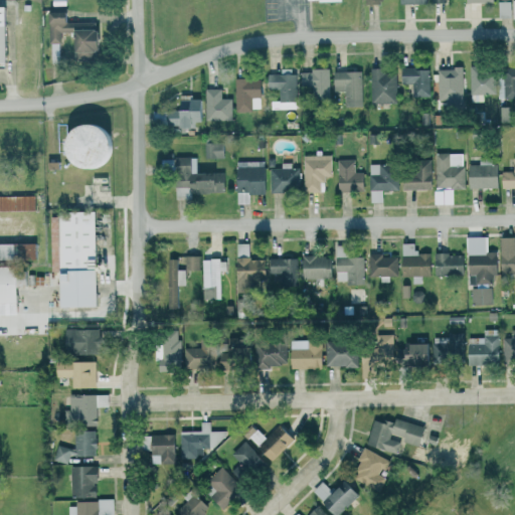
[(495,13),(507,14),(507,1),(495,0),(495,13)]
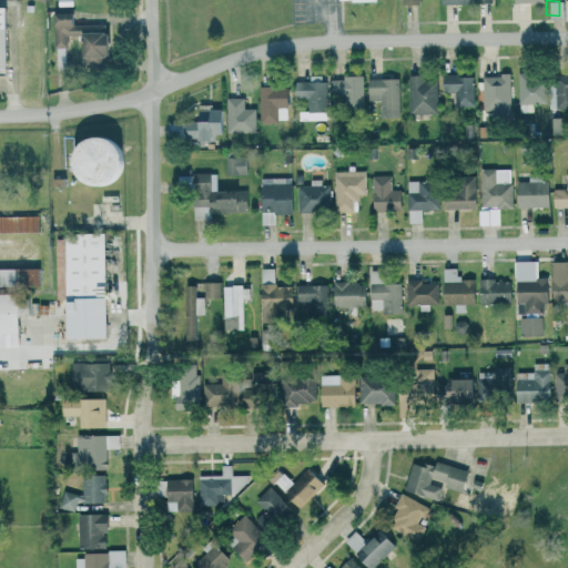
[(10,7),(0,6),(0,69),(11,69),(10,7)]
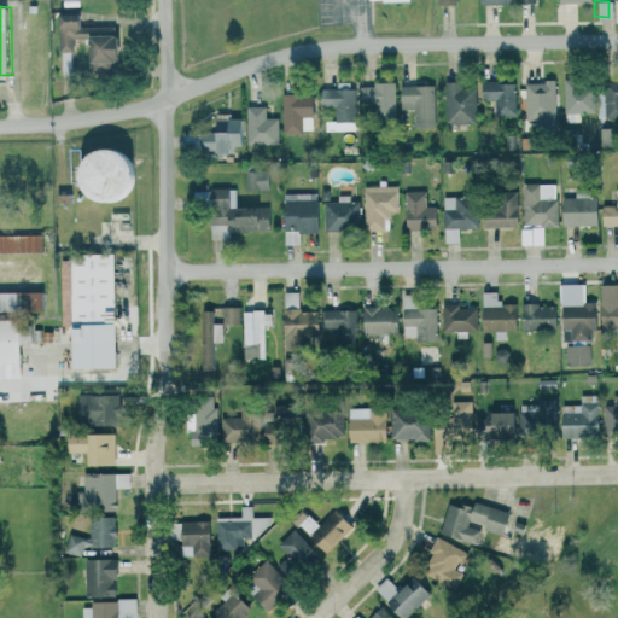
[(62,51),(75,51),(75,38),(92,38),(92,70),(117,71),(117,60),(123,62),(124,35),(110,35),(110,27),(85,25),(86,13),(63,13),(62,51)]
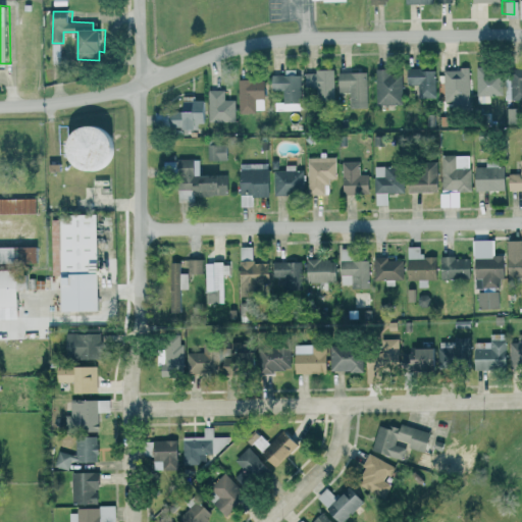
[(521,99),(521,82),(521,65),(521,68),(509,68),(509,99),(521,99)]
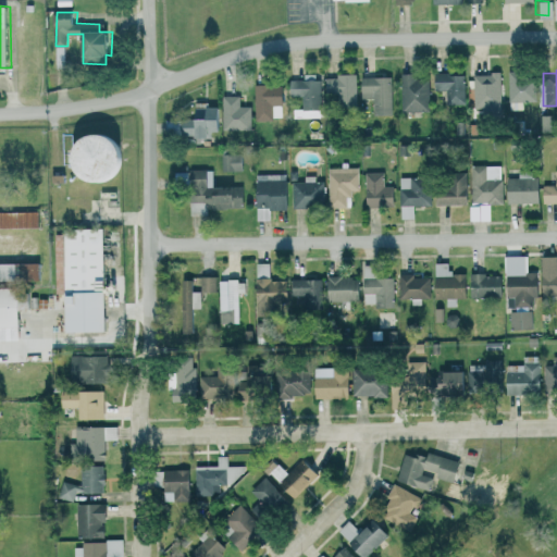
[(465,104),(463,73),(431,74),(431,89),(444,89),(444,104),(465,104)]
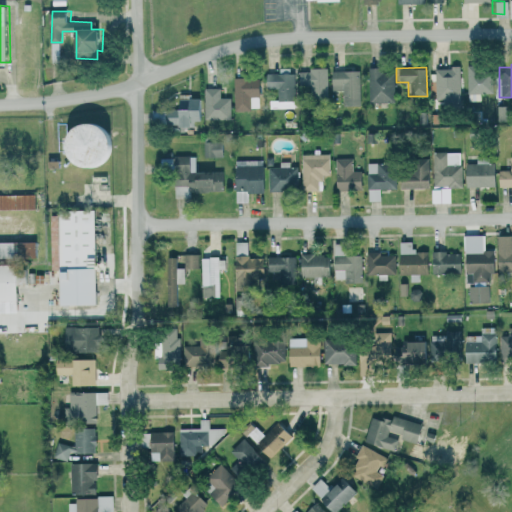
[(434,68),(435,102),(459,101),(458,67),(434,68)]
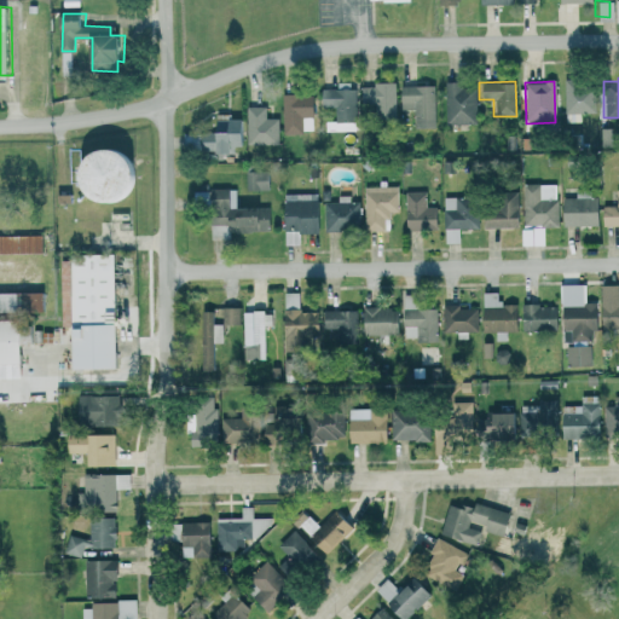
[(372,105),(372,115),(393,116),(393,85),(358,84),(358,104),(372,105)]
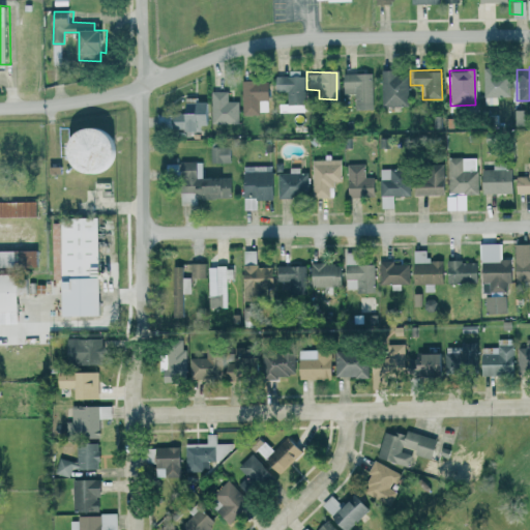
[(406,107),(405,71),(379,71),(380,107),(406,107)]
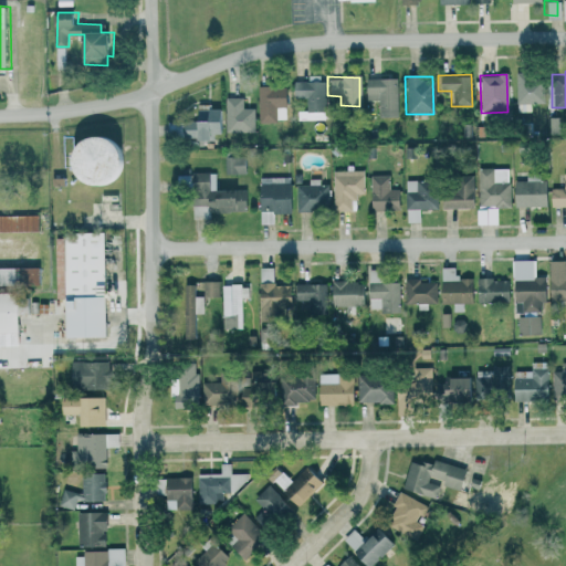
[(515,111),(530,112),(531,102),(542,102),(542,77),(516,76),(515,111)]
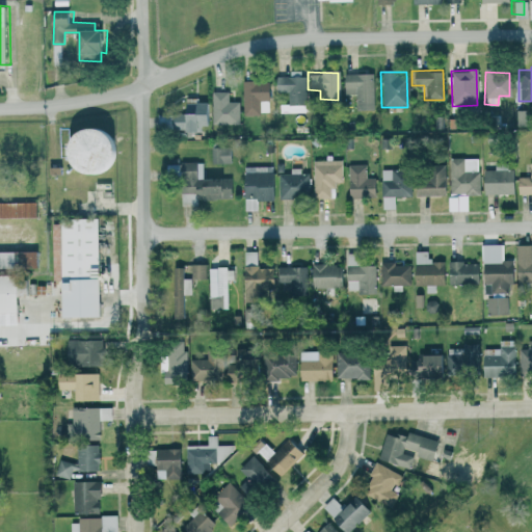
[(371,73),(341,74),(342,95),(354,94),(354,110),(372,109),(371,73)]
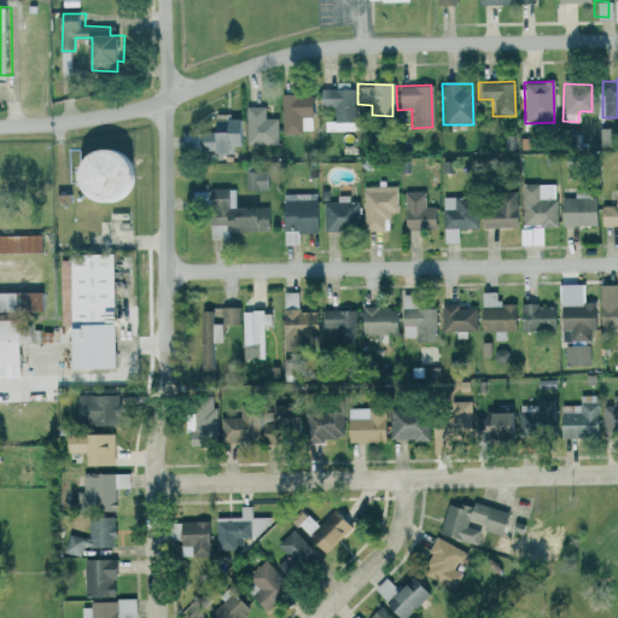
[(322,130),(354,130),(354,88),(318,88),(318,108),(332,108),(332,121),(322,121),(322,130)]
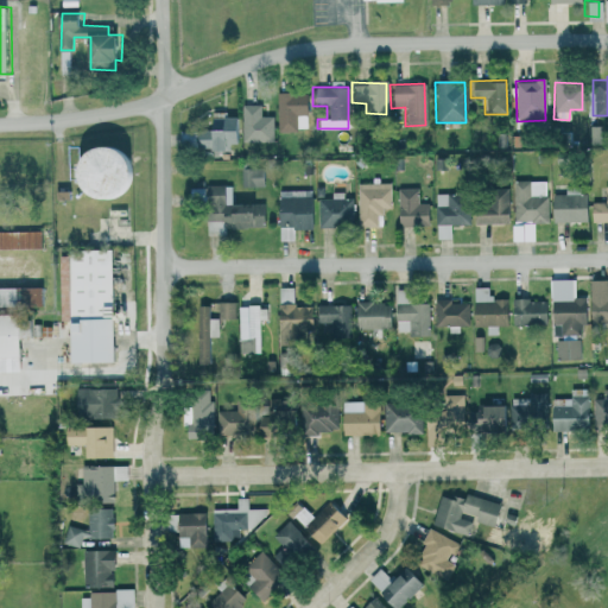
[(282,130),(304,130),(303,92),(280,92),(282,130)]
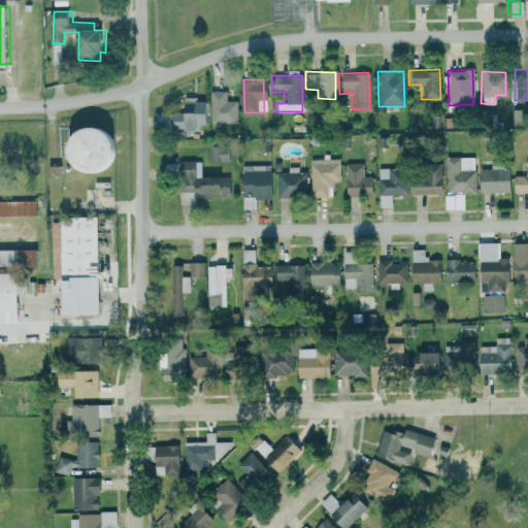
[(212,123),(239,123),(239,101),(229,101),(229,91),(212,90),(212,123)]
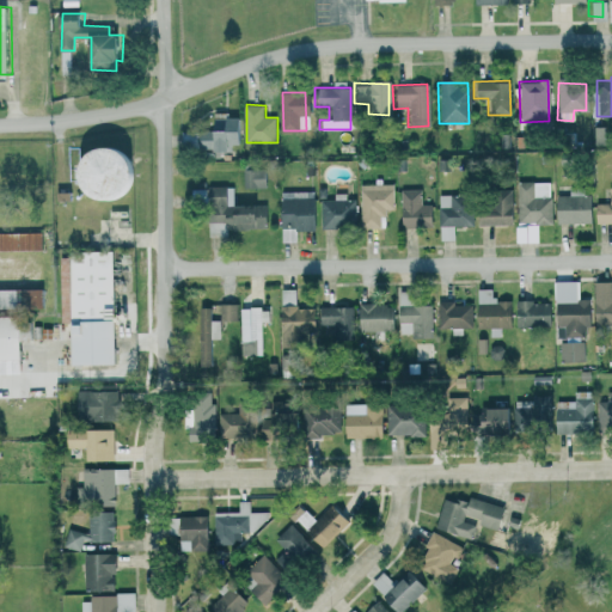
[(244,117),(231,117),(231,111),(215,112),(216,130),(202,130),(203,151),(234,150),(234,145),(245,144),(244,117)]
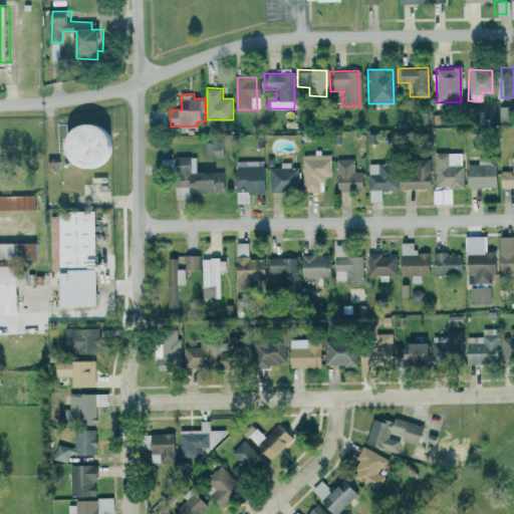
[(116,123),(70,122),(69,164),(114,166),(116,123)]
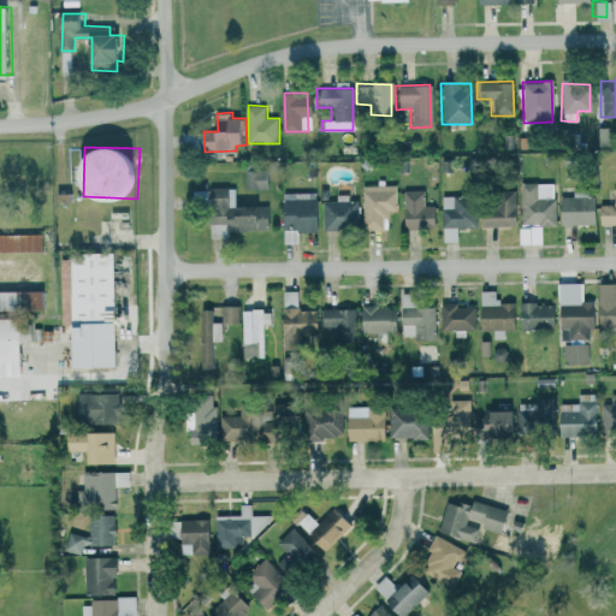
[(247,187),(270,187),(270,170),(247,170),(247,187)]
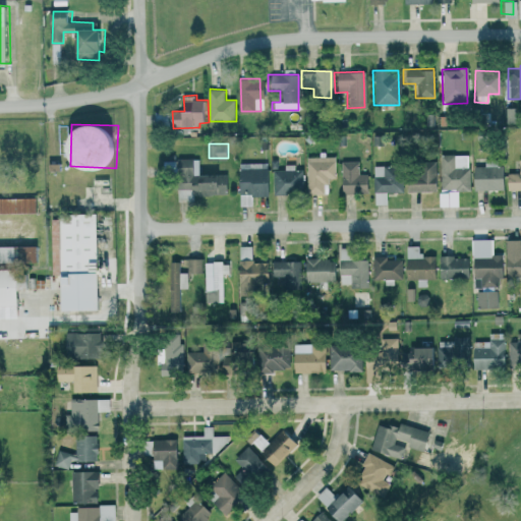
[(439,155),(438,188),(466,189),(467,156),(439,155)]
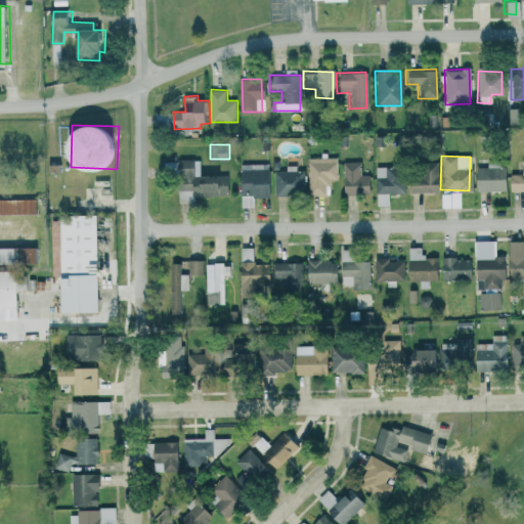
[(335,157),(306,158),(307,195),(324,194),(324,178),(336,178),(335,157)]
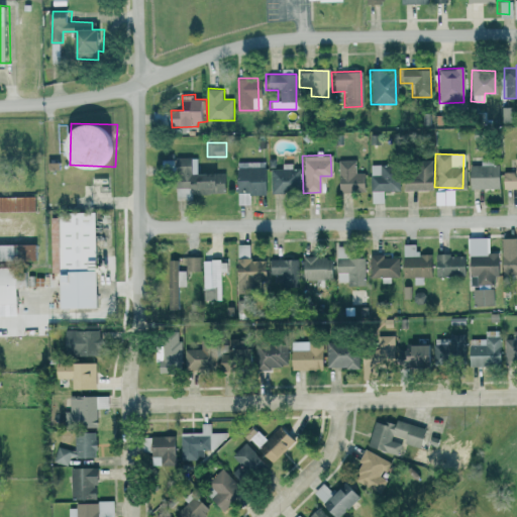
[(198,157),(177,157),(177,199),(193,199),(193,193),(227,192),(227,171),(199,172),(198,157)]
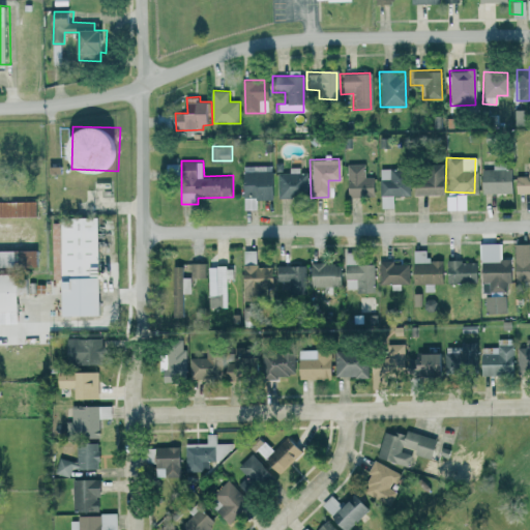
[(372,196),(372,177),(362,177),(362,163),(344,164),(345,197),(372,196)]
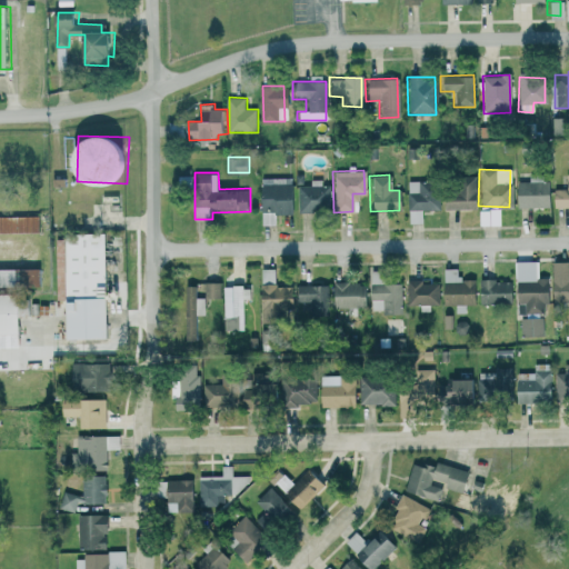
[(472,210),(473,176),(443,175),(442,209),(472,210)]
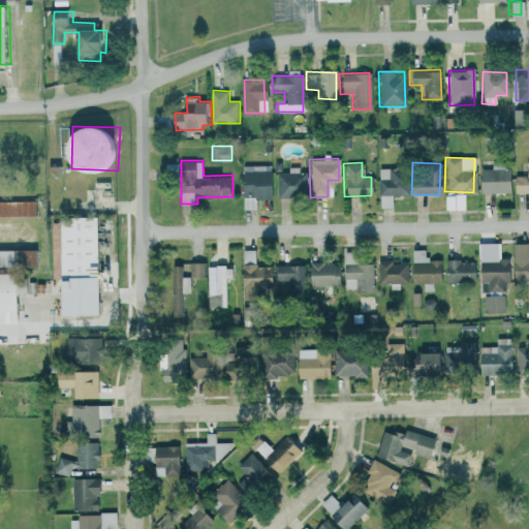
[(275,198),(276,165),(245,165),(245,208),(258,208),(258,198),(275,198)]
